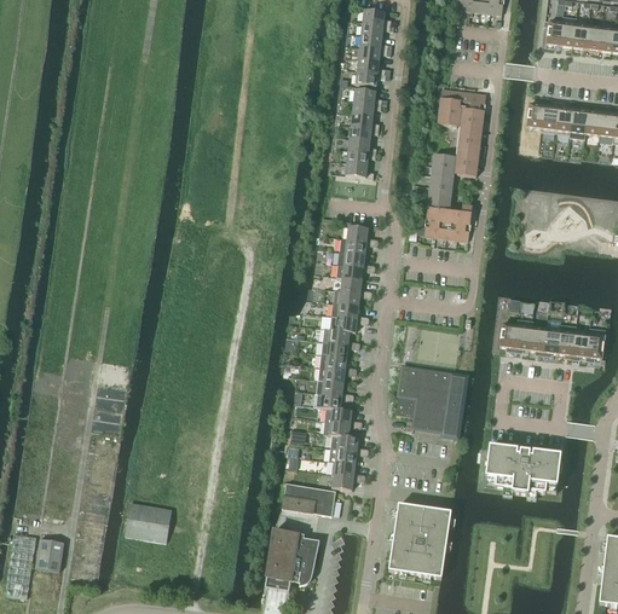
[(458,0),(458,9),(469,10),(471,0),(458,0)]
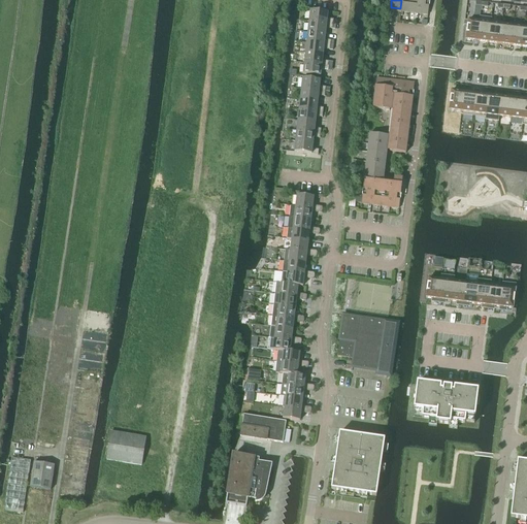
[(401,0),(400,8),(409,9),(410,0),(401,0)]
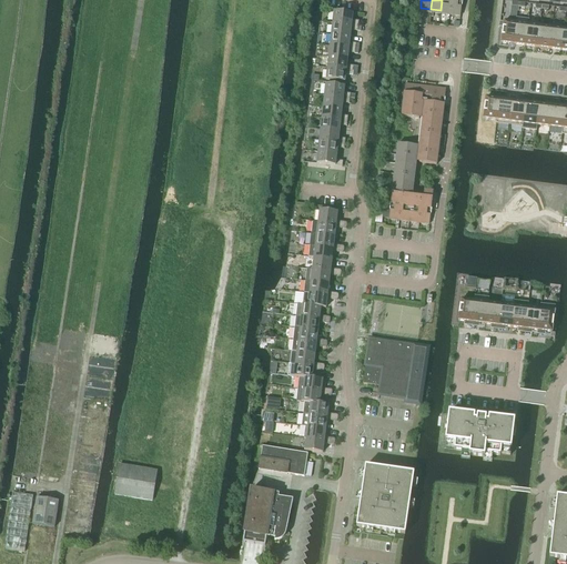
[(442,0),(441,10),(461,12),(462,0),(442,0)]
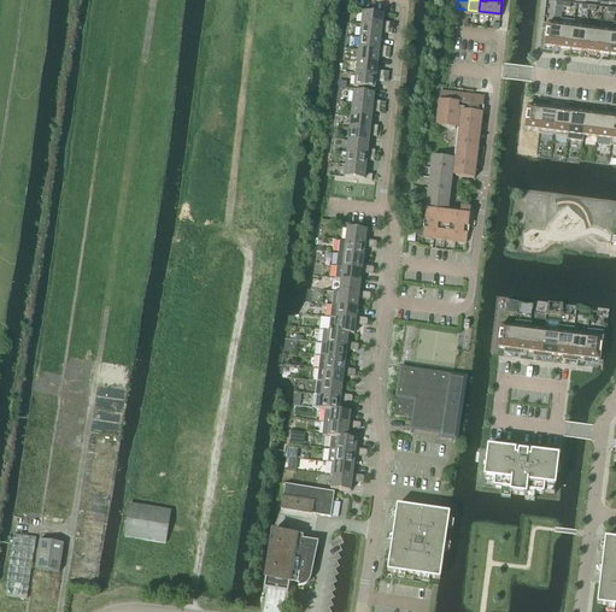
[(363,9),(362,21),(389,24),(391,18),(383,18),(383,11),(363,9)]
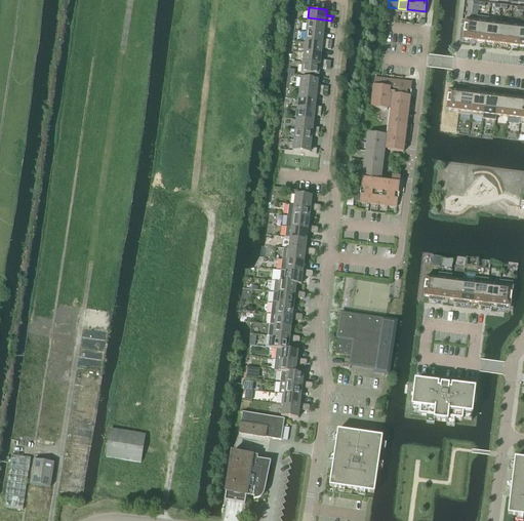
[(475,38),(478,13),(477,18),(467,16),(464,37),(475,38)]
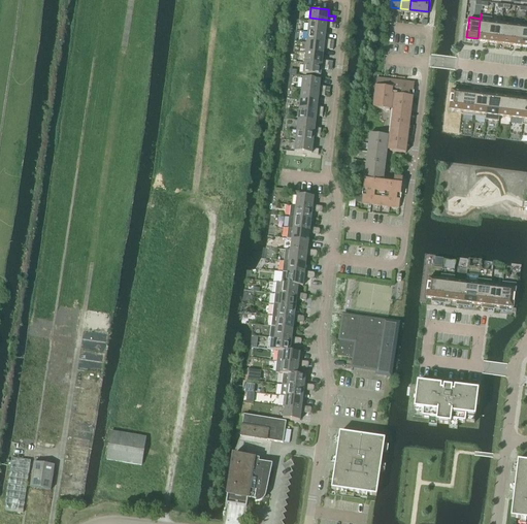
[(481,13),(478,38),(481,38),(488,39),(489,39),(492,14),(481,13)]
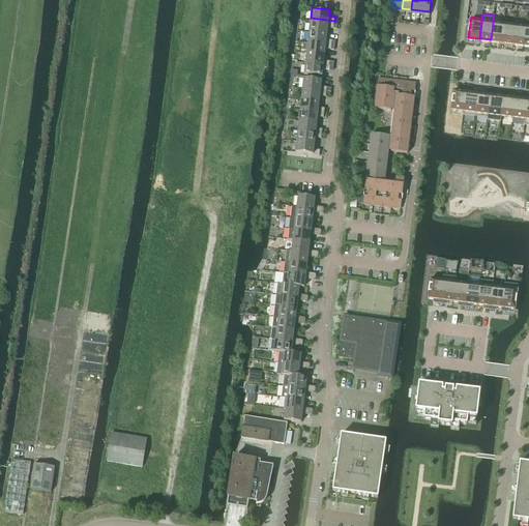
[(502,41),(504,21),(494,20),(495,15),(494,15),(491,39),(492,39),(500,40),(502,41)]
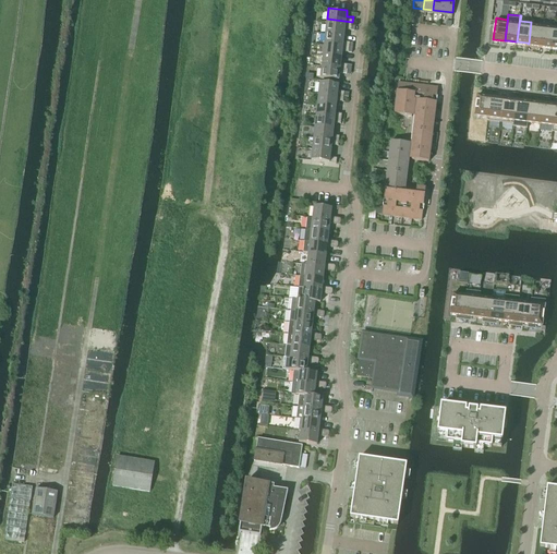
[(327,19),(326,29),(344,32),(346,26),(352,26),(352,22),(327,19)]
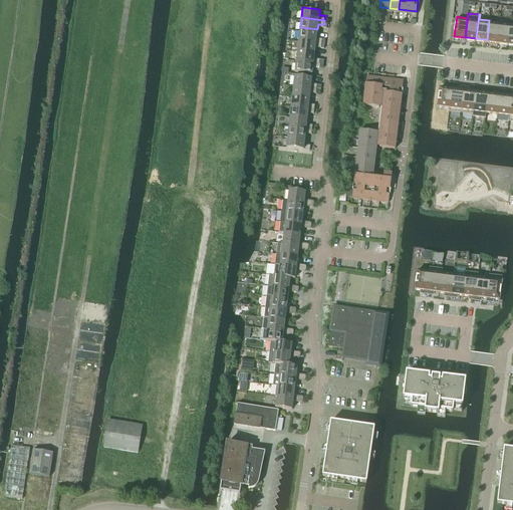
[(497,41),(498,41),(500,22),(489,20),(487,40),(489,40),(497,41)]
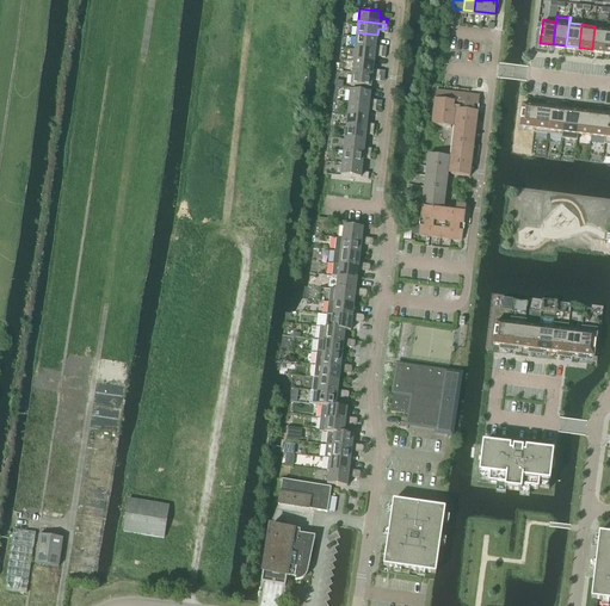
[(608,28),(595,26),(592,49),(595,49),(604,50),(605,50),(608,28)]
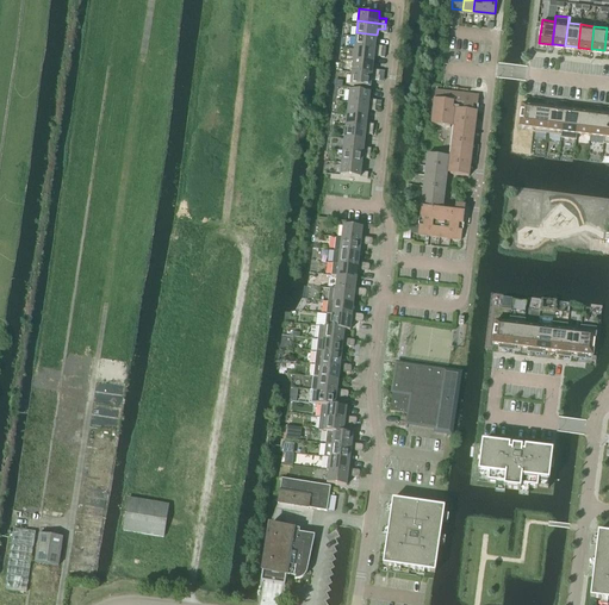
[(356,32),(355,44),(383,48),(383,42),(376,42),(377,35),(356,32)]
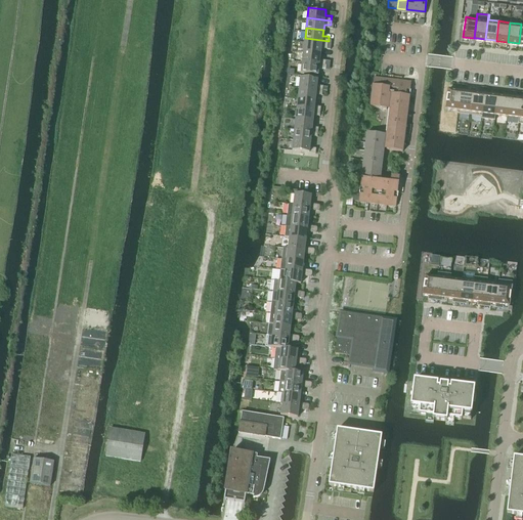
[(305,38),(304,49),(320,50),(321,45),(328,45),(329,41),(305,38)]
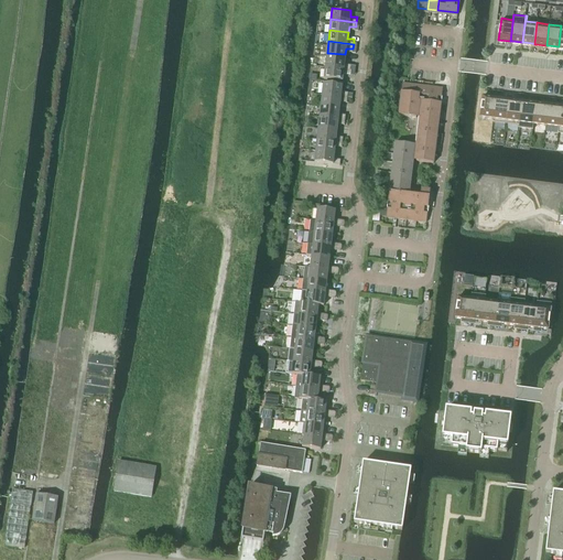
[(327,53),(326,64),(352,66),(352,62),(345,61),(345,54),(327,53)]
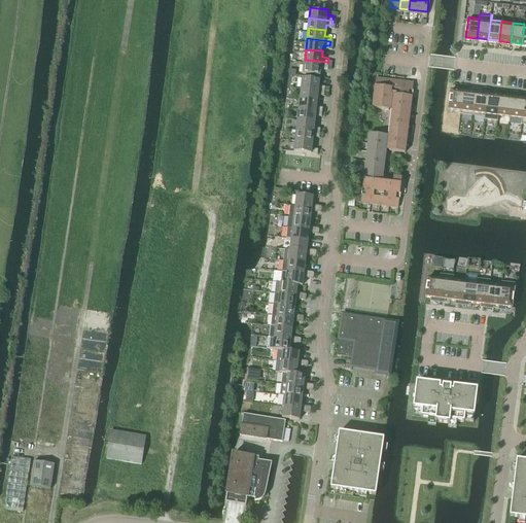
[(327,67),(328,62),(305,60),(303,70),(320,72),(321,66),(327,67)]
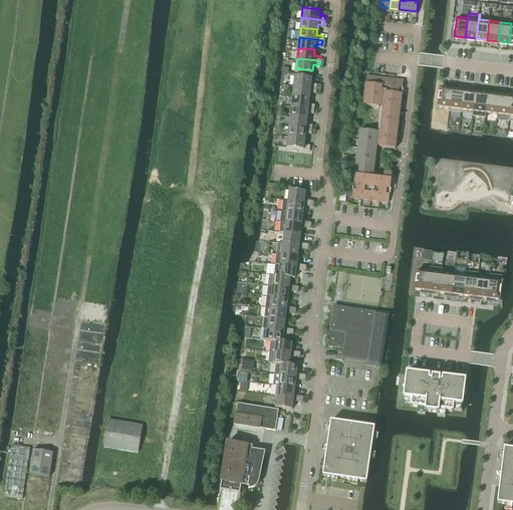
[(295,72),(294,83),(317,85),(317,80),(311,80),(312,74),(295,72)]
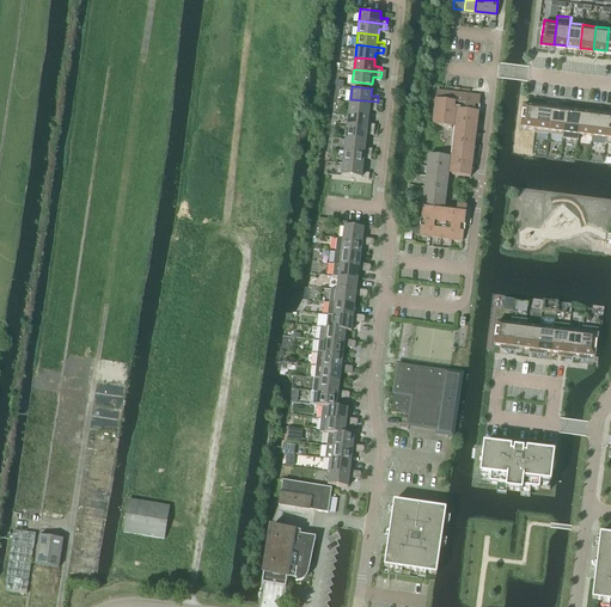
[(437,87),(434,104),(446,105),(447,89),(437,87)]
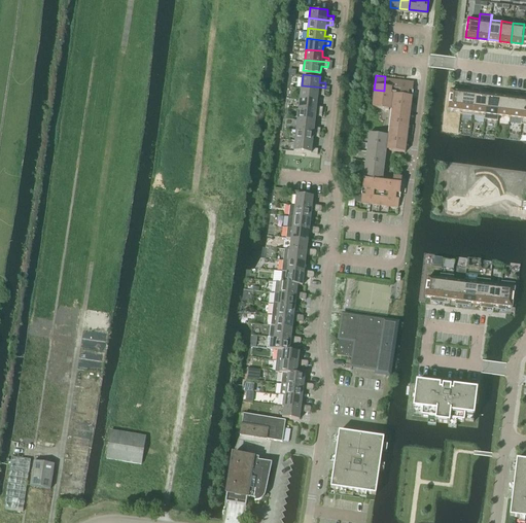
[(385,76),(384,91),(393,92),(394,77),(385,76)]
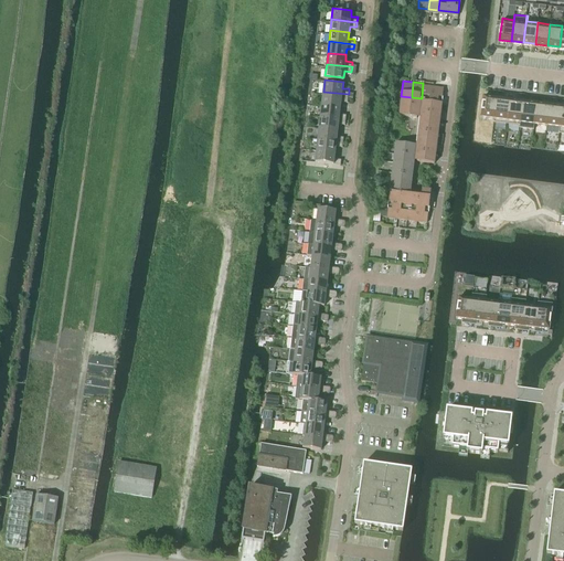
[(423,83),(422,98),(432,99),(434,84),(423,83)]
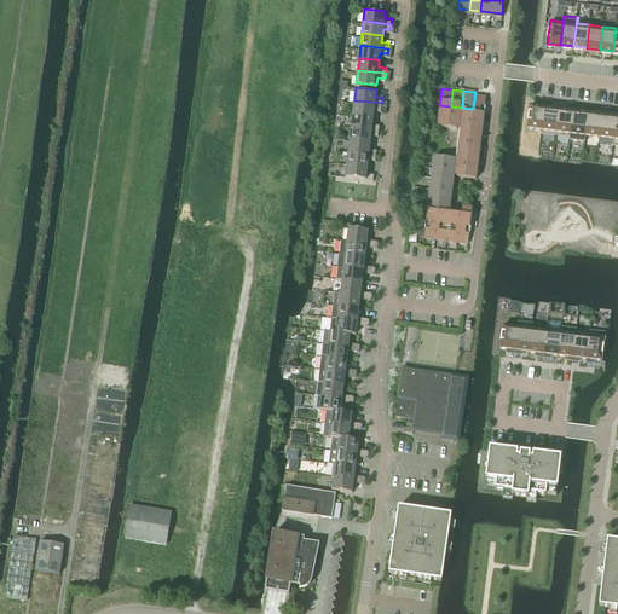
[(475,92),(473,109),(484,110),(485,93),(475,92)]
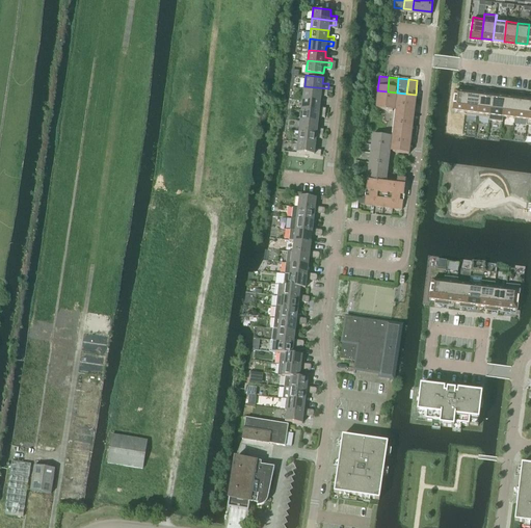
[(304,86),(302,97),(320,99),(321,93),(327,94),(328,88),(304,86)]
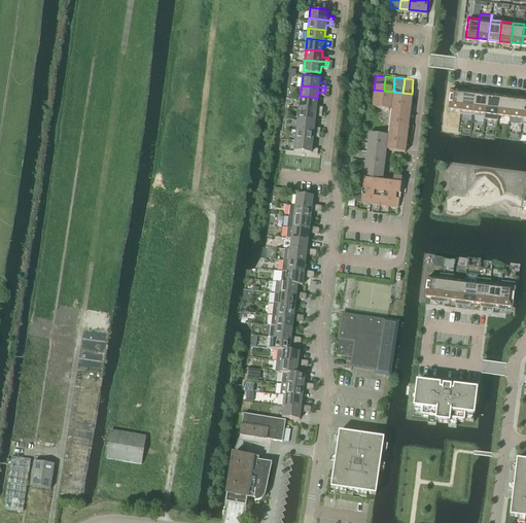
[(451,88),(449,107),(461,109),(461,111),(464,85),(460,85),(459,89),(457,89),(451,88)]
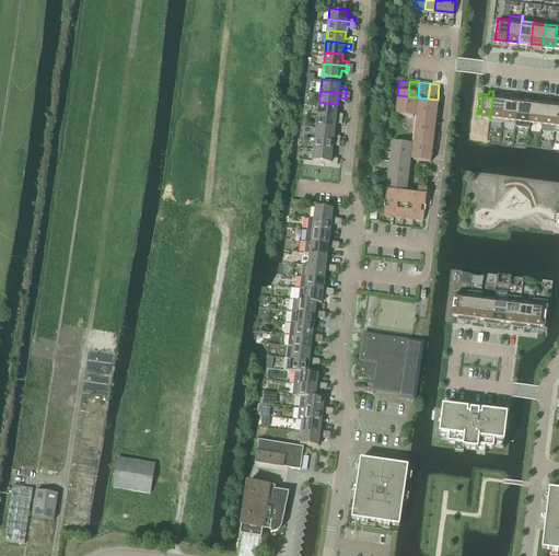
[(490,118),(503,119),(507,96),(500,95),(498,95),(499,92),(493,91),(490,118)]
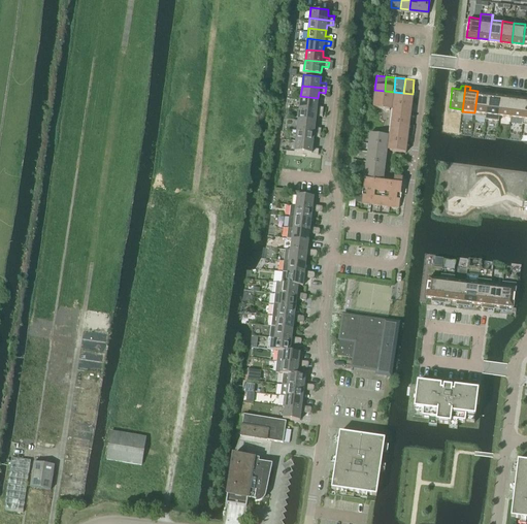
[(486,89),(485,92),(483,92),(478,91),(474,112),(486,115),(486,117),(487,117),(490,89),(486,89)]
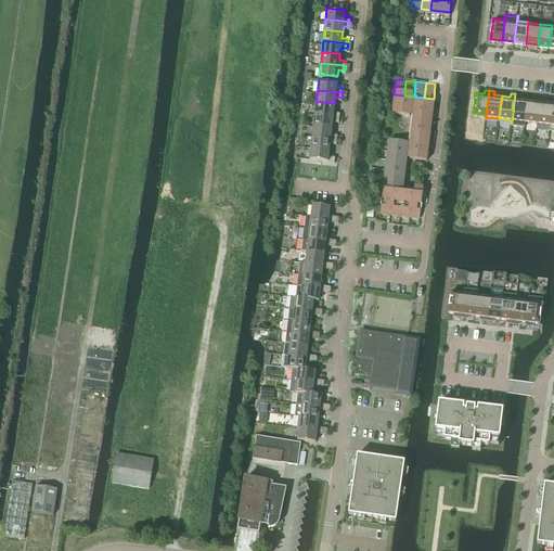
[(525,125),(528,99),(522,98),(519,98),(519,94),(515,93),(512,123),(525,125)]
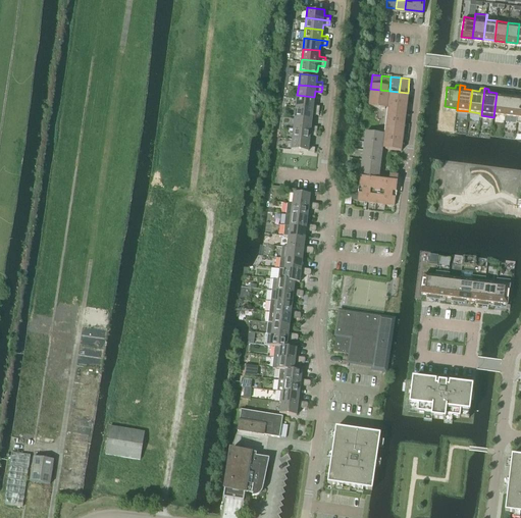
[(369,104),(373,104),(389,106),(389,107),(406,109),(408,93),(399,92),(389,91),(380,90),(370,89),(369,104)]
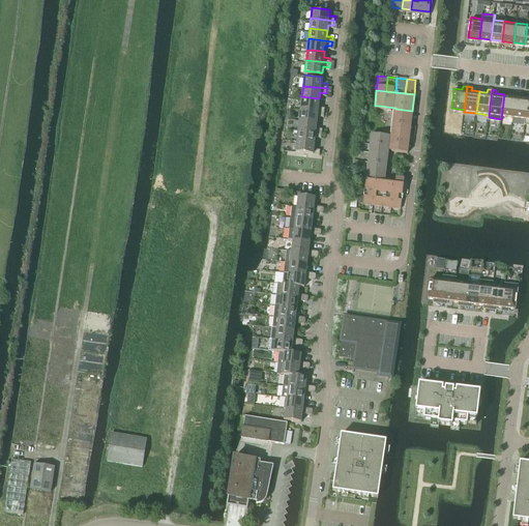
[(513,115),(517,92),(511,92),(511,95),(509,94),(504,94),(501,119),(502,114),(513,115)]
